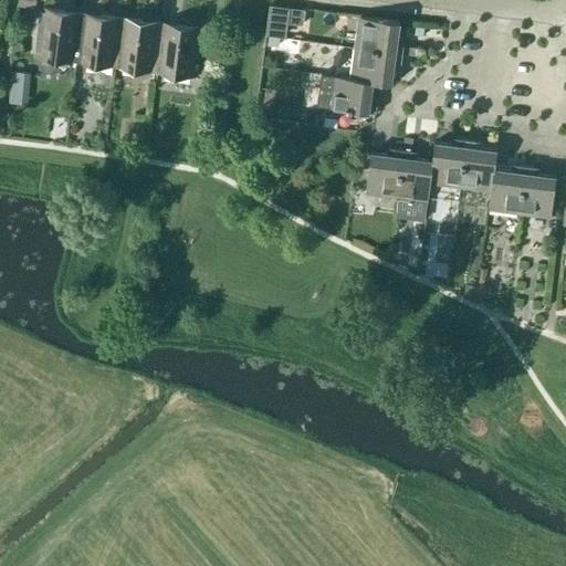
[(289,8),(270,6),(266,33),(285,35),(289,8)]
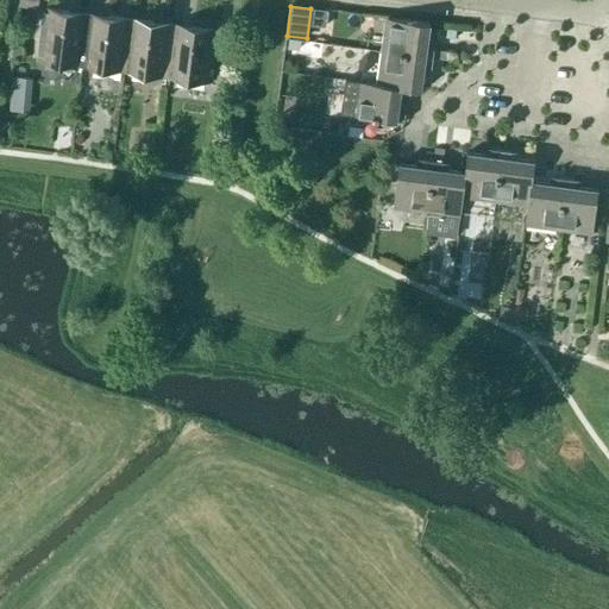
[(82,67),(89,14),(43,8),(37,61),(82,67)]
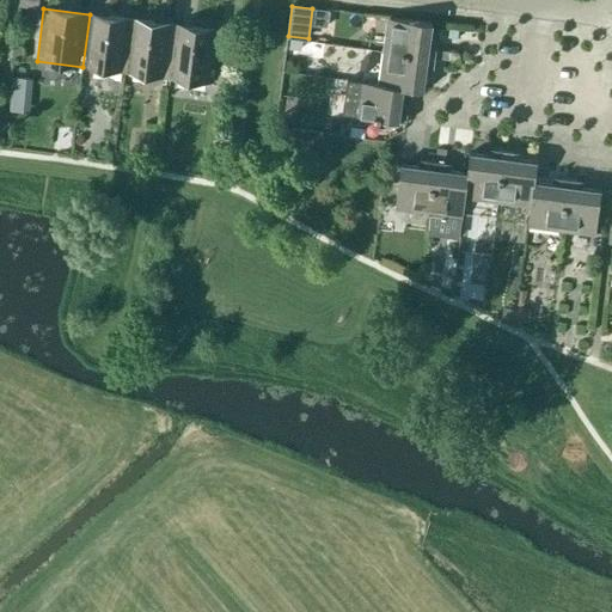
[(126,72),(132,20),(90,14),(83,67),(126,72)]
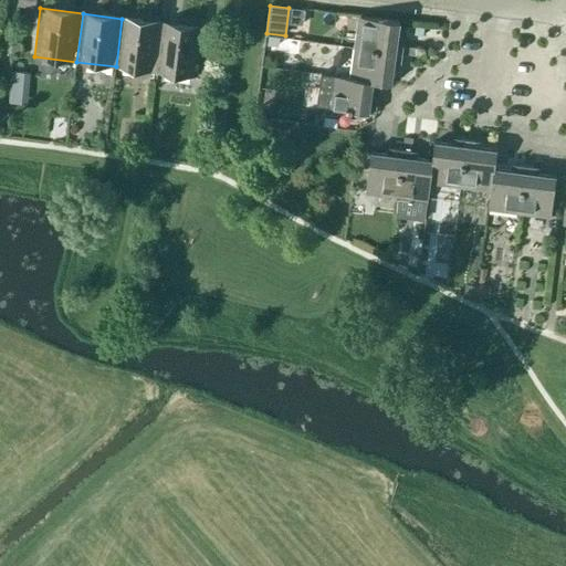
[(356,49),(402,55),(404,46),(397,45),(400,23),(360,18),(356,49)]
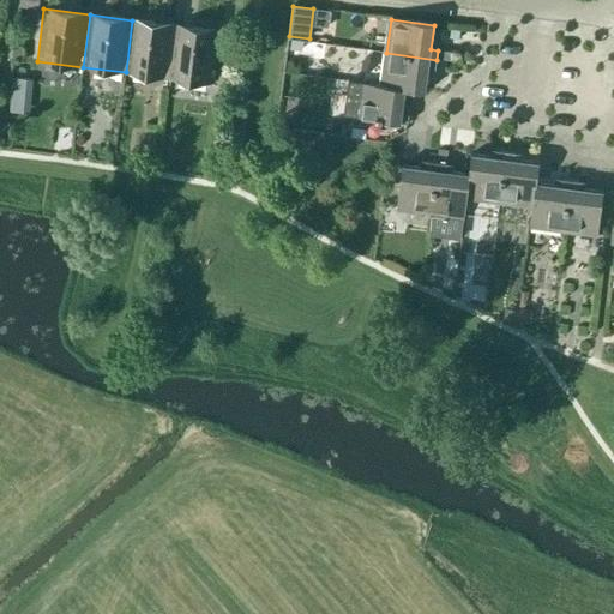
[(168,78),(174,25),(132,20),(126,72),(168,78)]
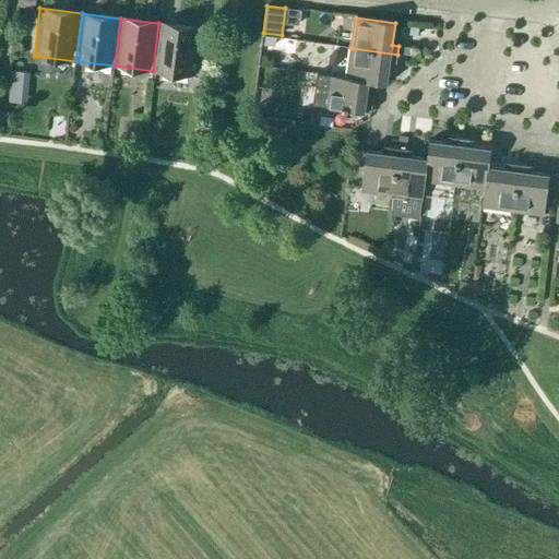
[(158,23),(153,71),(194,75),(200,28),(158,23)]
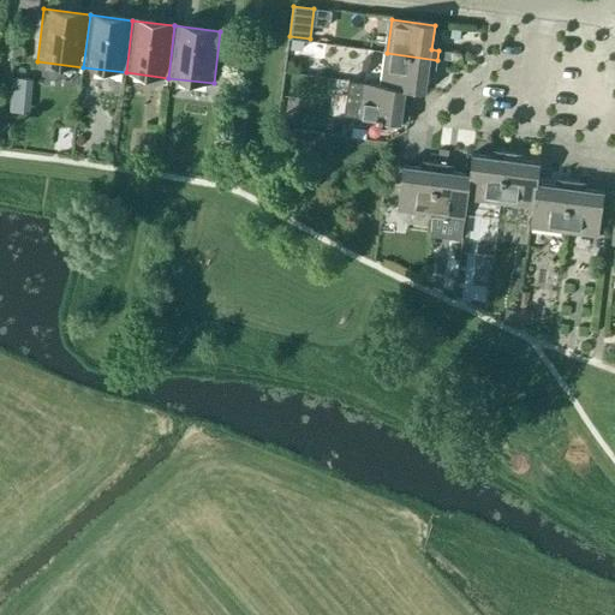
[(292,40),(291,48),(303,49),(304,41),(292,40)]
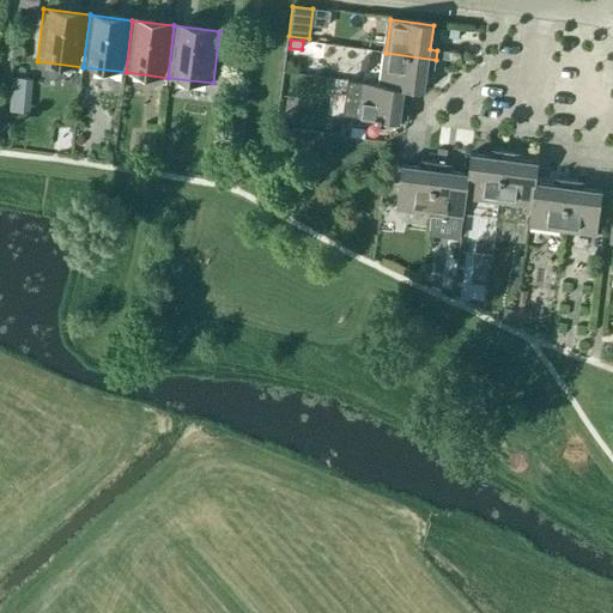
[(14,47),(12,62),(24,64),(25,48),(14,47)]
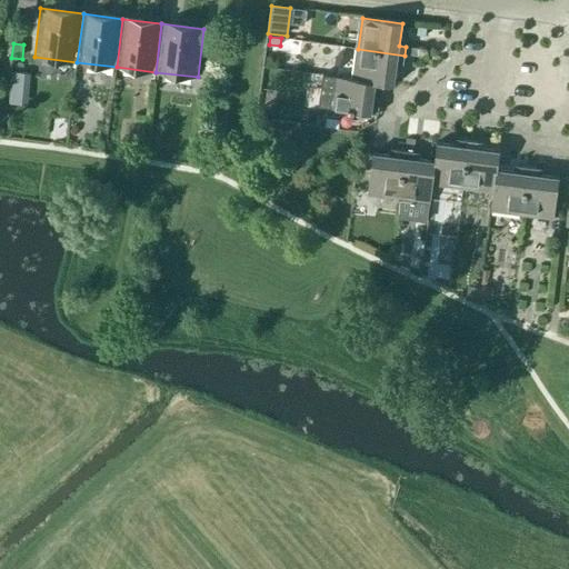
[(403,63),(405,56),(358,49),(355,79),(355,80),(376,82),(376,83),(393,86),(397,63),(403,63)]
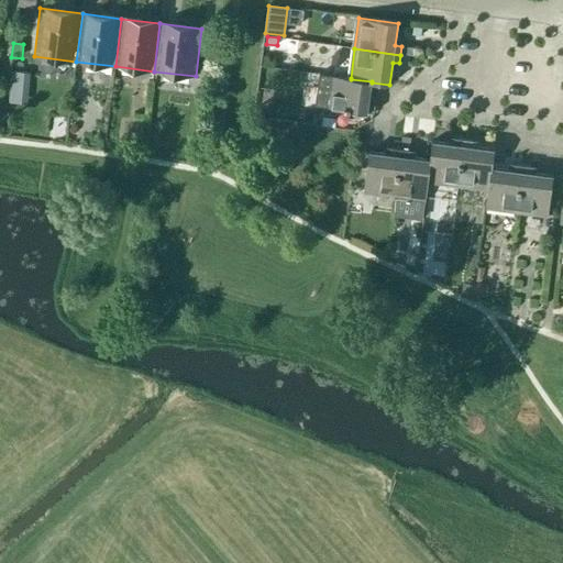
[(11,72),(11,81),(30,83),(31,73),(11,72)]
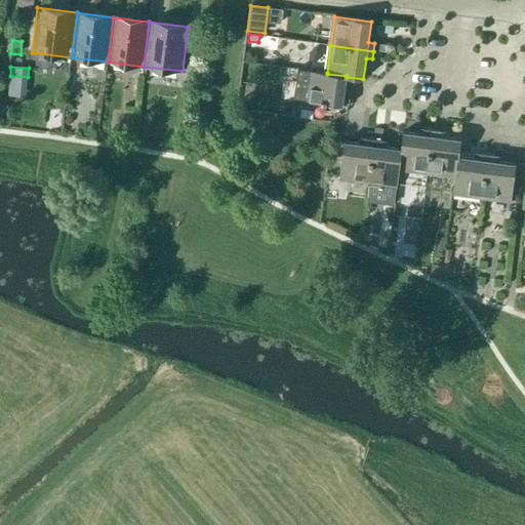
[(327,74),(327,73),(297,70),(294,96),(307,98),(306,101),(321,103),(327,104),(327,103),(342,105),(349,106),(350,97),(344,96),(347,77),(347,76),(327,74)]
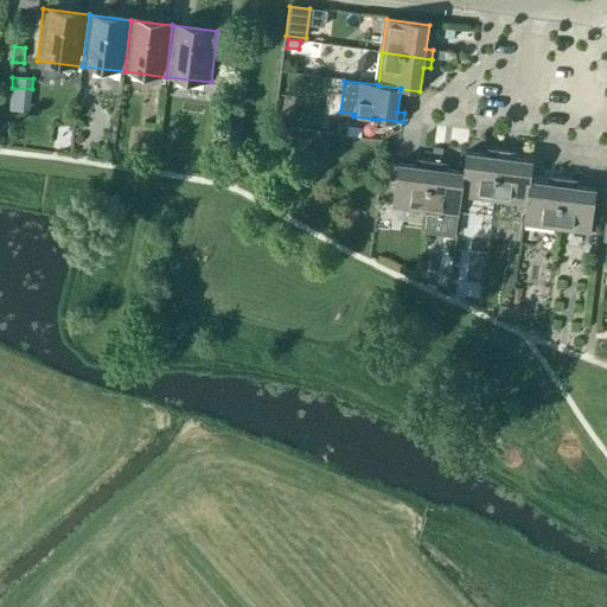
[(153,151),(155,134),(140,132),(138,148),(153,151)]
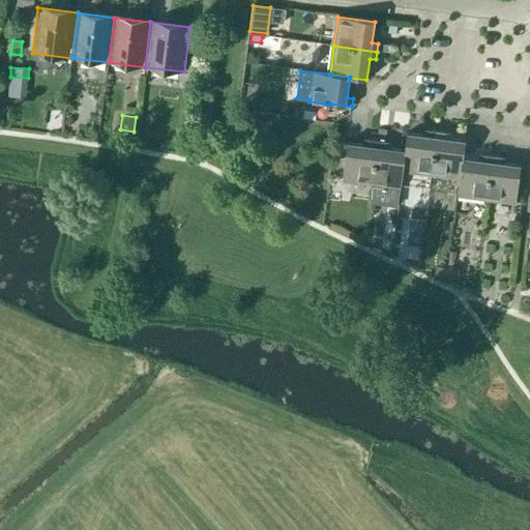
[(432,174),(437,130),(429,129),(429,136),(407,134),(405,150),(403,170),(432,174)]
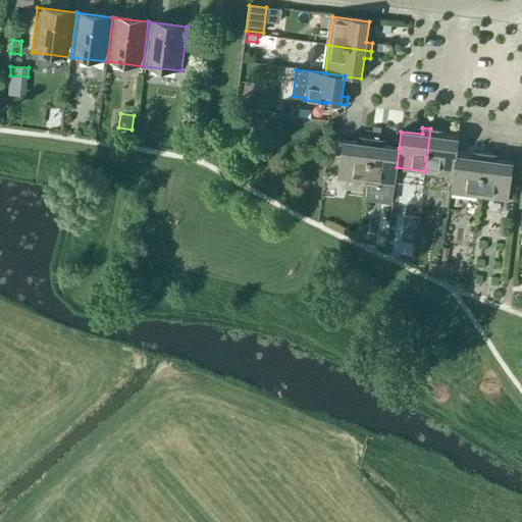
[(456,155),(456,156),(459,139),(437,136),(438,129),(430,128),(425,171),(453,175),(454,175),(456,155)]
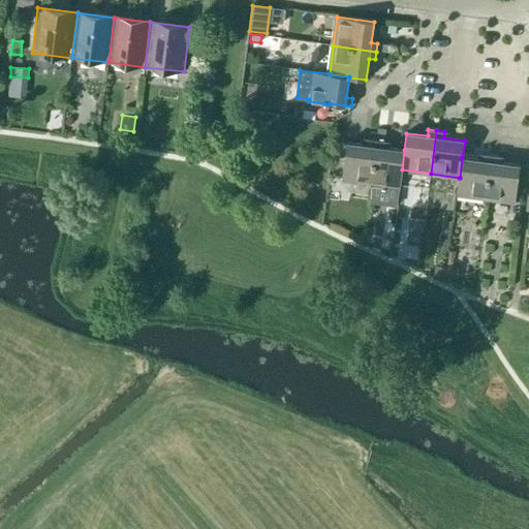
[(371,183),(376,141),(369,139),(368,146),(346,143),(342,180),(371,183)]
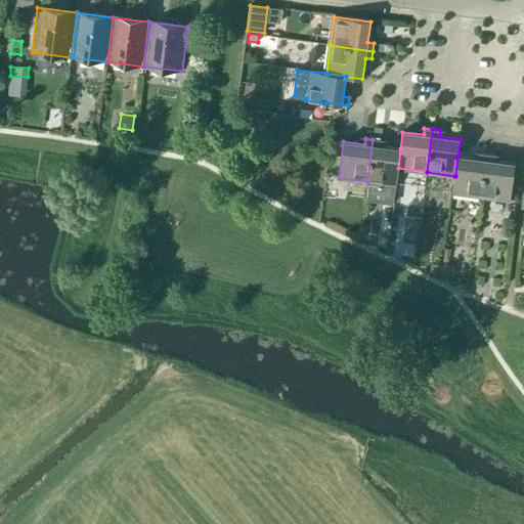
[(400,148),(380,146),(381,140),(373,139),(367,181),(396,185),(398,168),(400,148)]
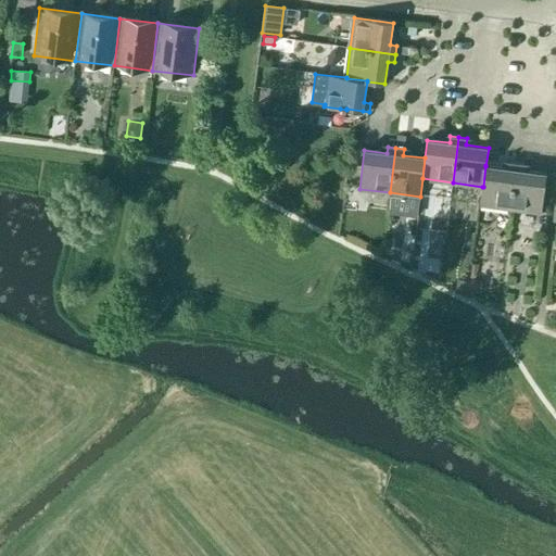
[(510,209),(517,163),(508,162),(507,168),(485,166),(485,165),(483,187),(482,187),(480,204),(510,209)]
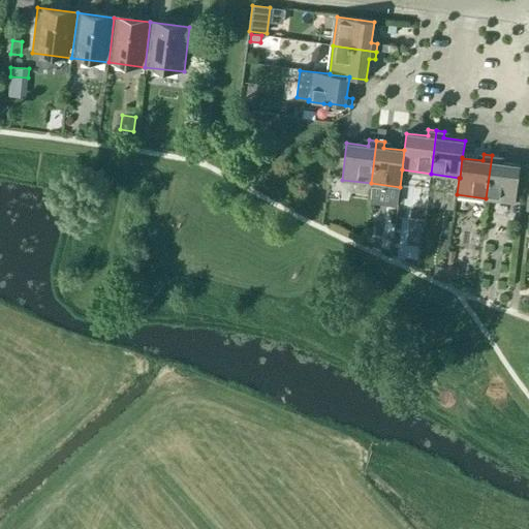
[(492,155),(486,198),(515,203),(520,165),(498,162),(499,156),(492,155)]
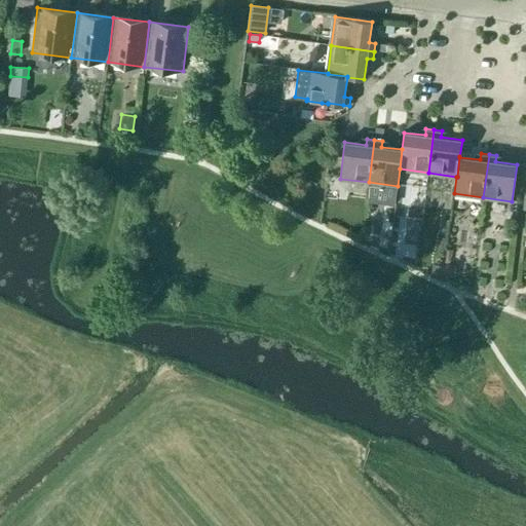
[(414,255),(417,233),(402,231),(399,252),(414,255)]
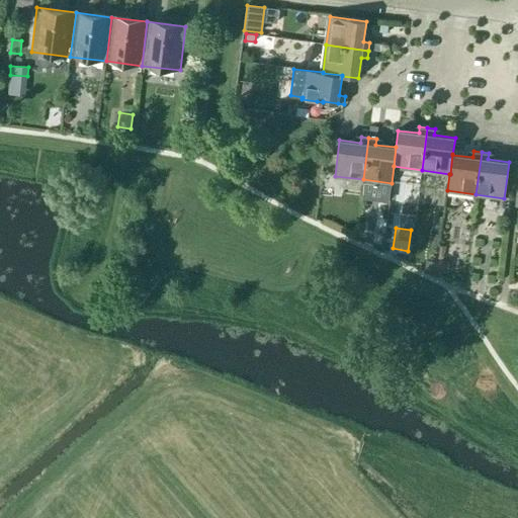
[(426,261),(424,272),(436,273),(436,271),(437,262),(426,261)]
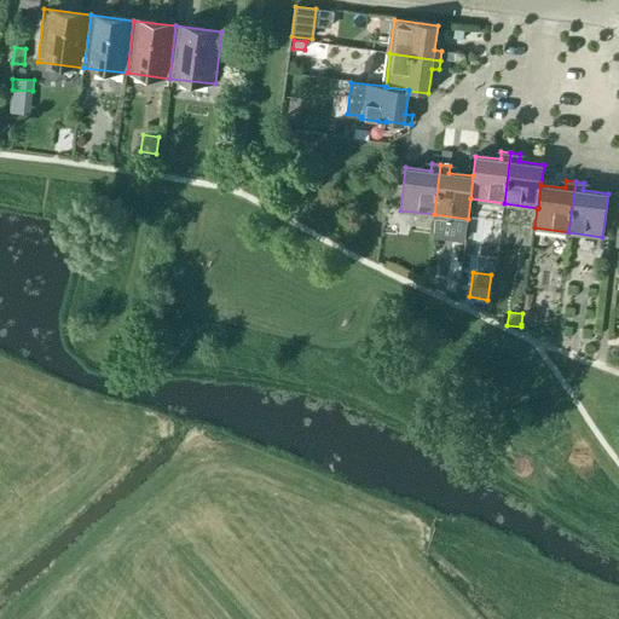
[(522,313),(521,324),(536,325),(537,313),(522,312),(522,313)]
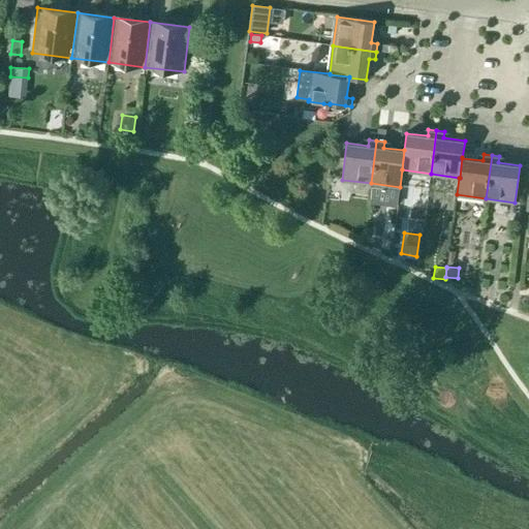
All buildings are outlined.
